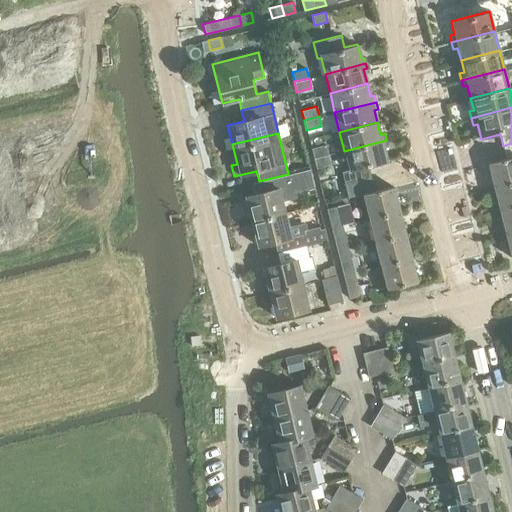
[(345,186),(348,198),(363,194),(374,191),(371,179),(368,167),(387,162),(384,148),(388,147),(386,140),(344,151),(349,170),(341,172),(345,186)]
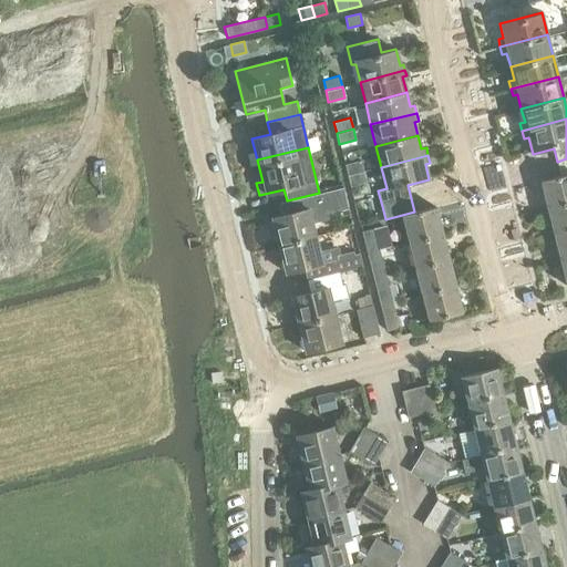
[(566,173),(566,158),(557,162),(560,175),(566,173)]
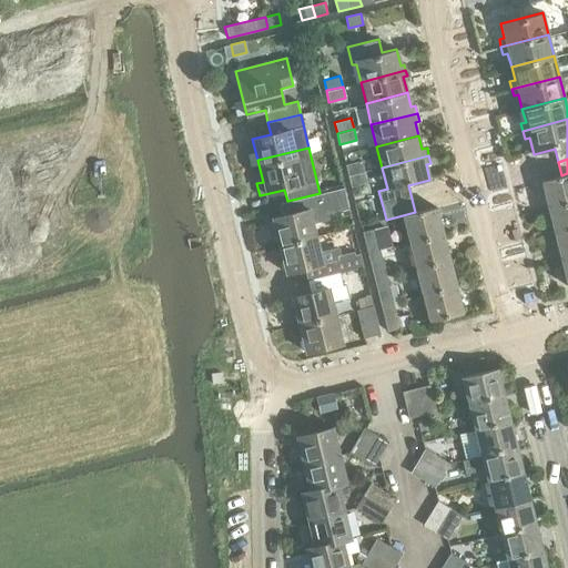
[(345,164),(347,176),(364,172),(361,160),(345,164)]
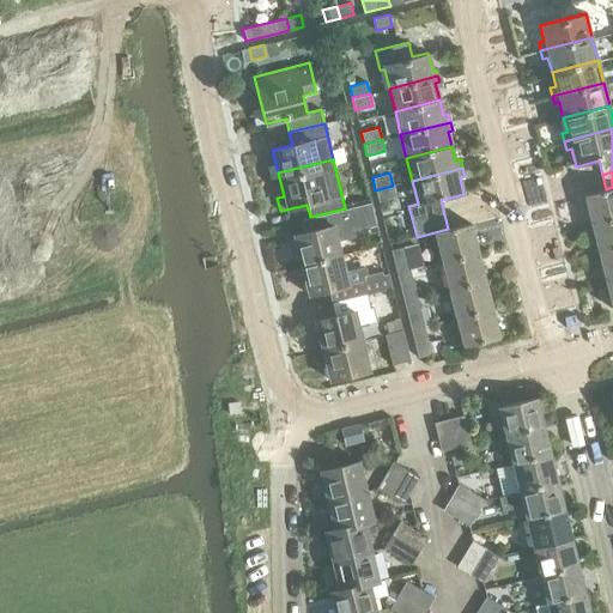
[(395,196),(393,186),(375,190),(378,201),(395,196)]
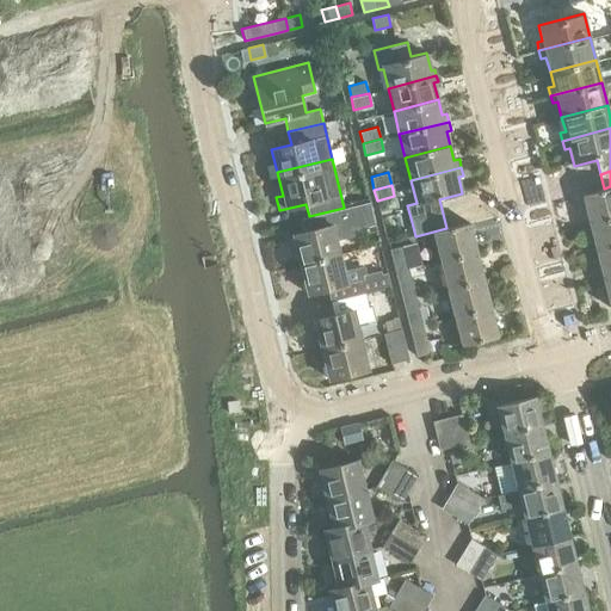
[(588,222),(610,216),(610,186),(604,189),(581,195),(588,222)]
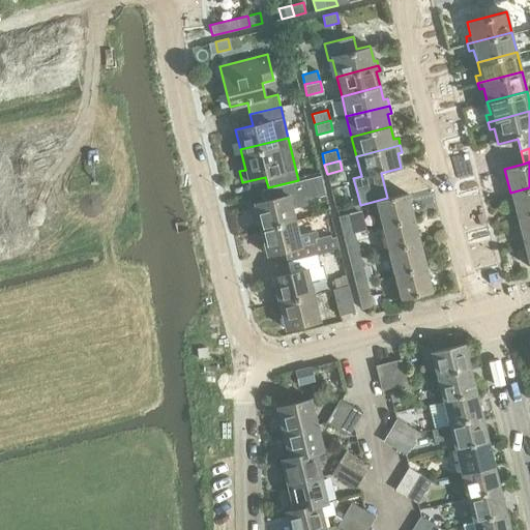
[(293,208),(306,205),(305,200),(325,196),(319,176),(298,180),(268,187),(271,199),(254,203),(261,230),(296,222),(293,208)]
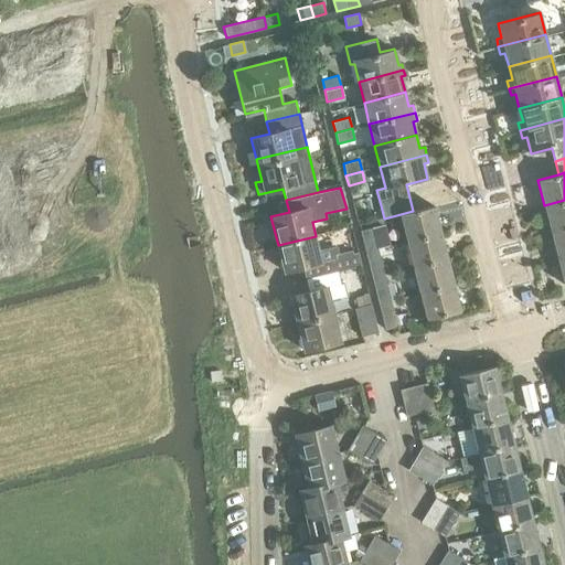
[(551,232),(564,227),(564,200),(544,205),(551,232)]
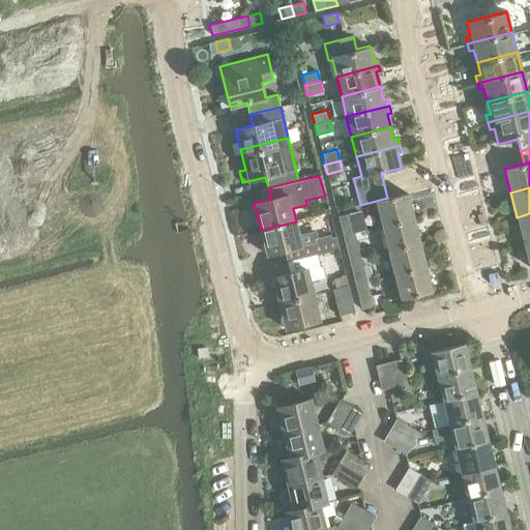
[(387,198),(376,201),(382,226),(413,217),(407,193),(387,198)]
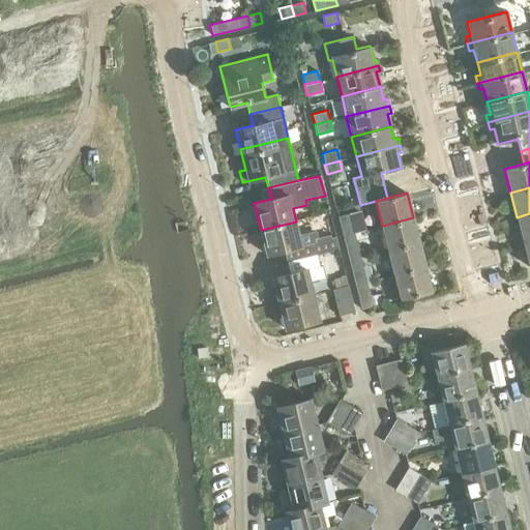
[(349,213),(337,215),(343,235),(354,233),(349,213)]
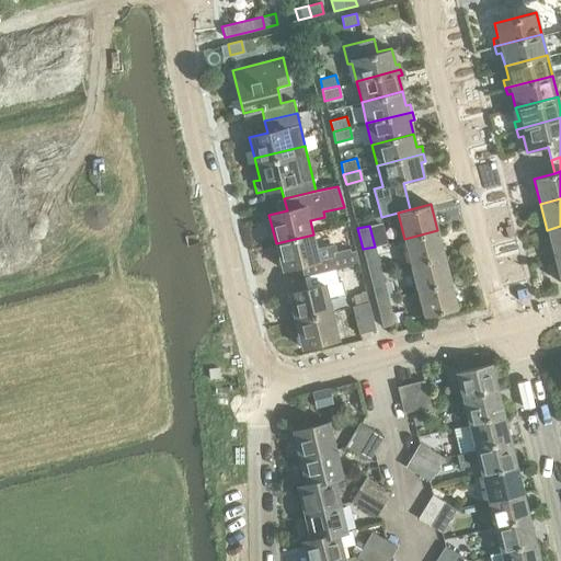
[(560,254),(560,226),(547,230),(553,256),(560,254)]
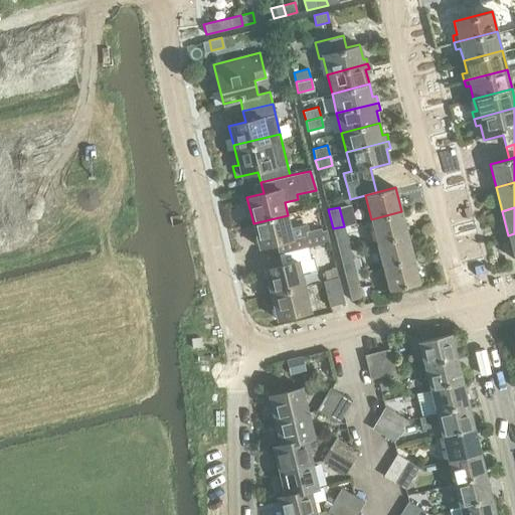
[(407,235),(401,211),(371,219),(377,243),(407,235)]
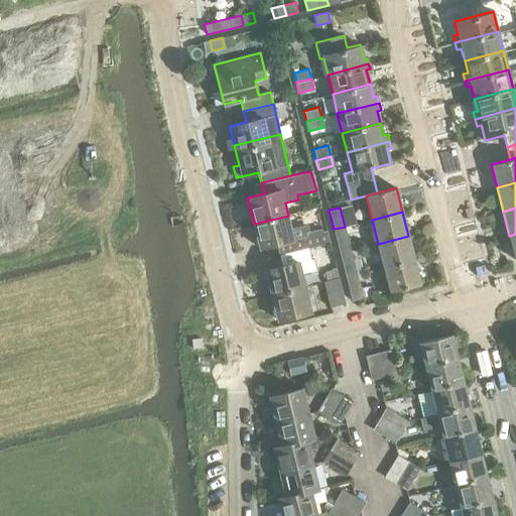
[(291,228),(288,216),(254,224),(259,247),(276,243),(278,254),(308,248),(330,242),(327,230),(323,231),(321,228),(309,231),(307,224),(291,228)]
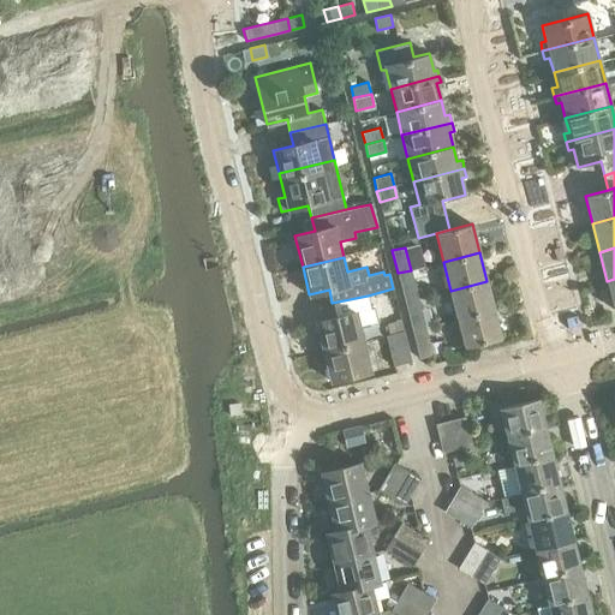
[(411,270),(398,273),(405,302),(418,298),(411,270)]
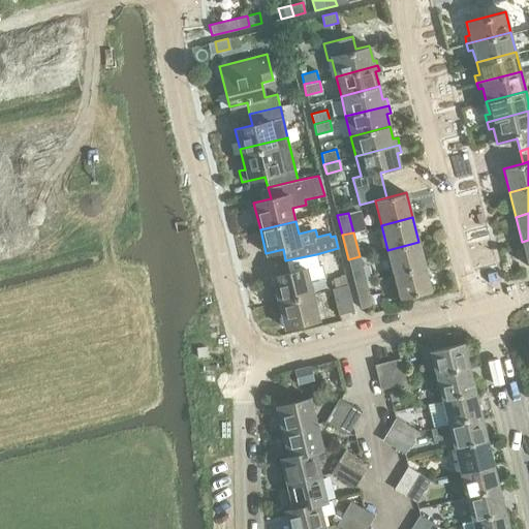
[(387,250),(394,274),(425,267),(418,242),(387,250)]
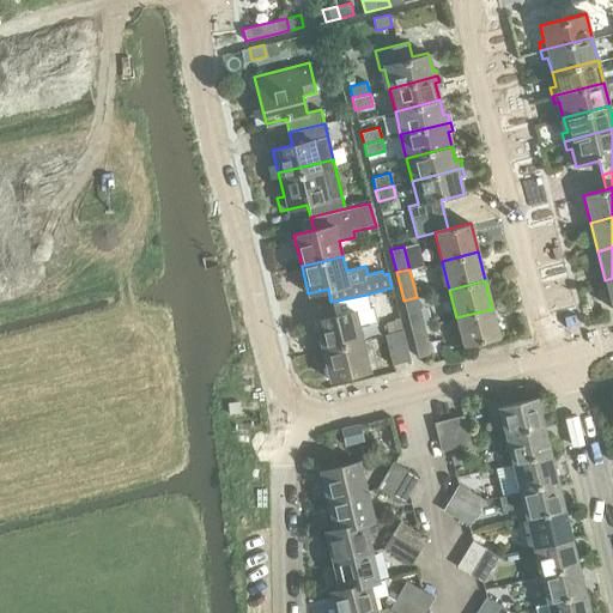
[(370,305),(366,295),(331,302),(334,315),(314,320),(322,350),(363,340),(359,325),(376,321),(372,305),(370,305)]
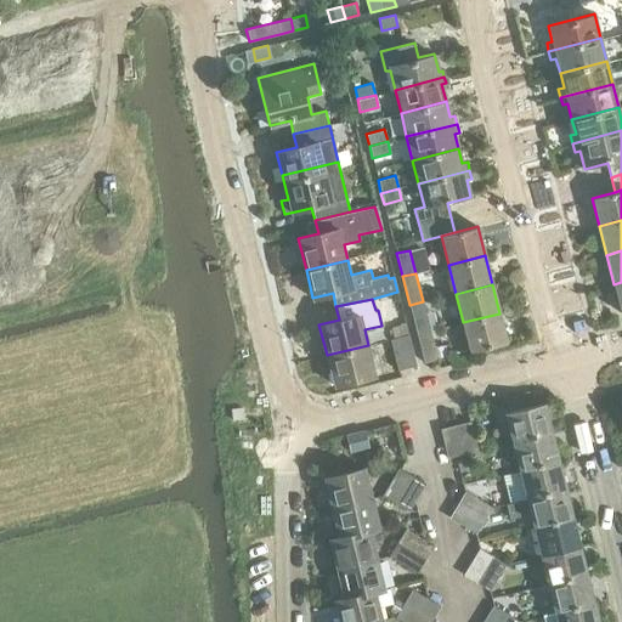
[(423,301),(410,305),(417,334),(430,331),(436,328),(433,310),(425,312),(423,301)]
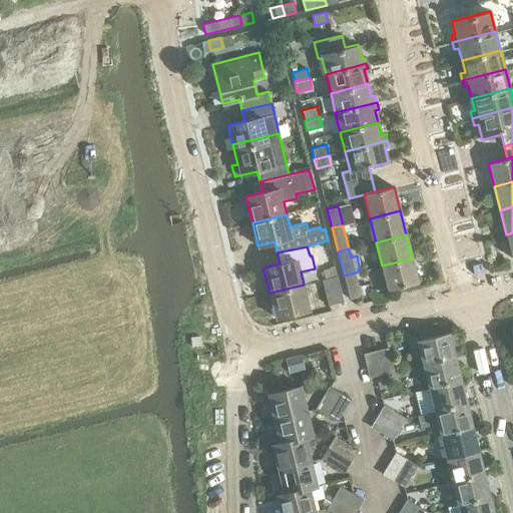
[(418,283),(412,259),(382,266),(388,290),(418,283)]
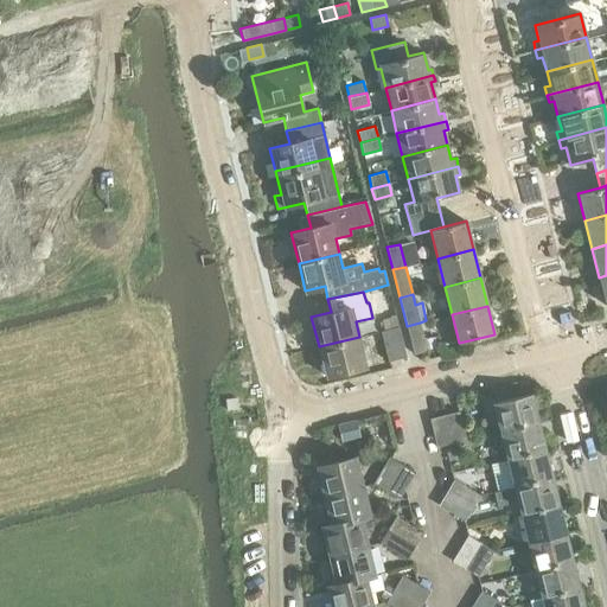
[(381,320),(384,330),(398,326),(395,315),(381,320)]
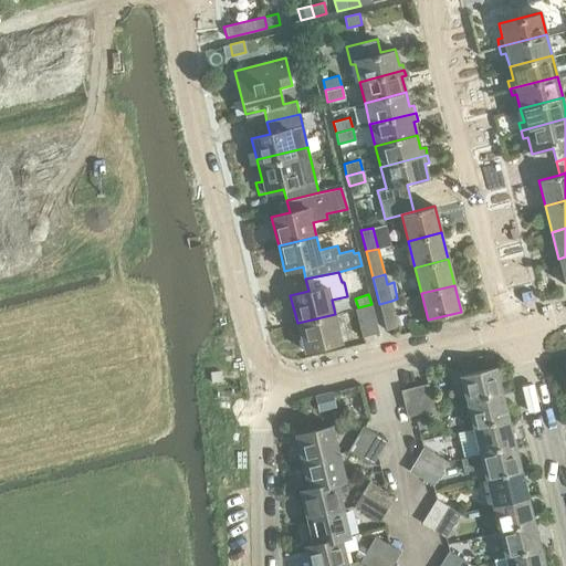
[(391,301),(379,304),(386,329),(398,326),(391,301)]
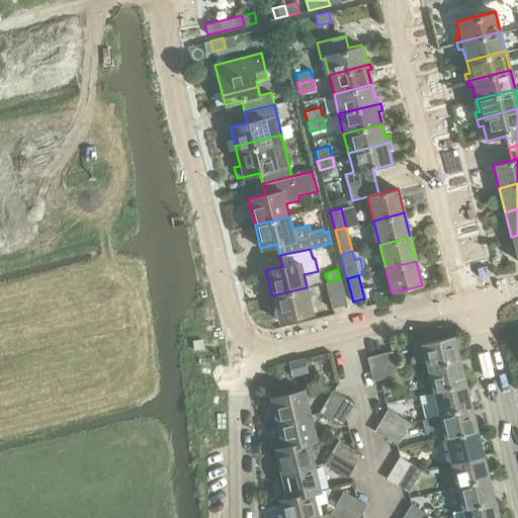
[(340,278),(328,281),(324,282),(331,309),(346,305),(340,278)]
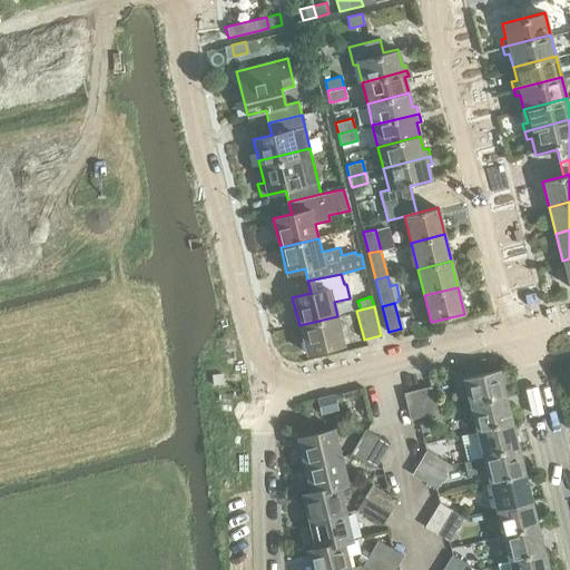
[(344,344),(337,316),(300,325),(306,353),(344,344)]
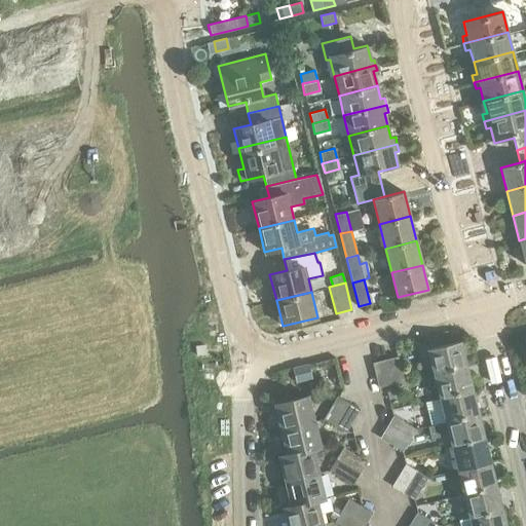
[(456,331),(447,333),(450,342),(459,340),(456,331)]
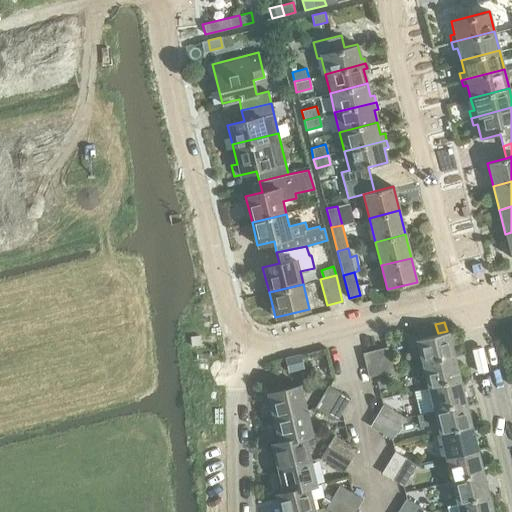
[(416,340),(422,364),(453,356),(447,332),(416,340)]
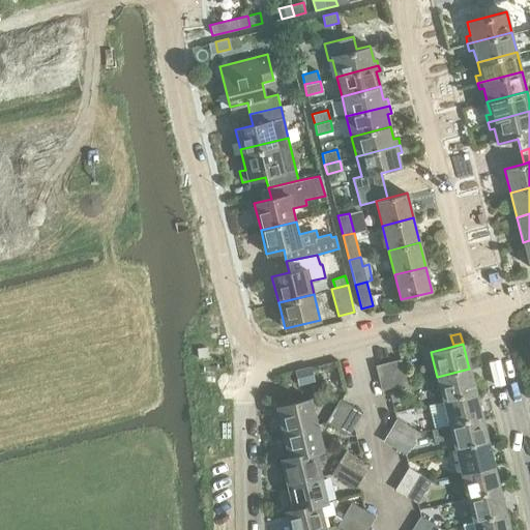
[(401,359),(388,362),(393,387),(407,384),(401,359)]
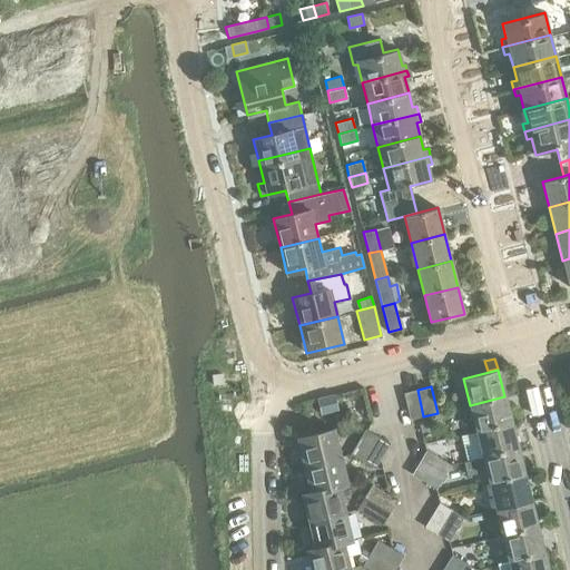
[(410,420),(423,416),(418,390),(403,393),(410,420)]
